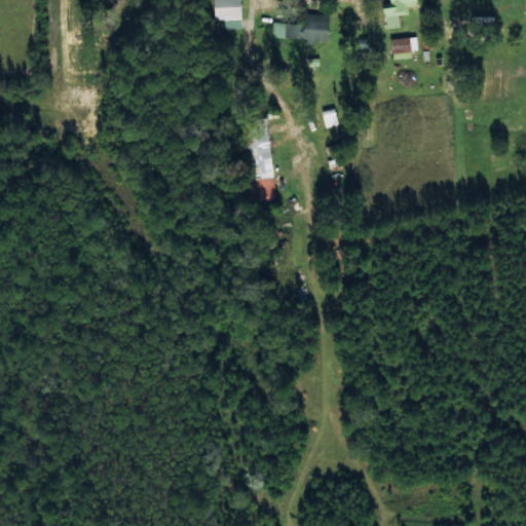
[(240,19),(239,0),(213,0),(214,20),(240,19)]
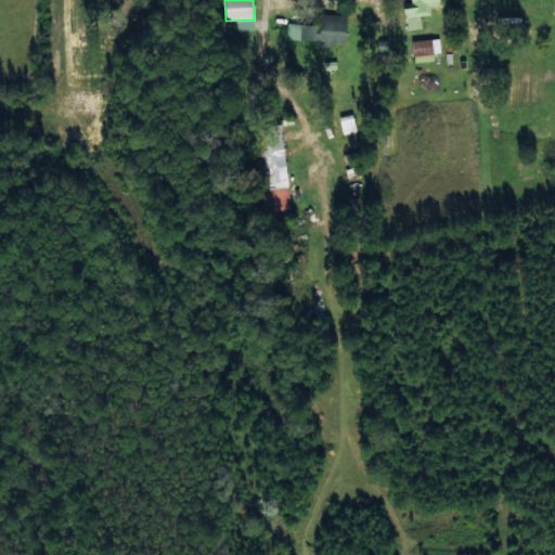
[(421,27),(420,15),(430,14),(429,7),(440,5),(439,0),(411,0),(412,2),(403,4),(407,30),(421,27)]
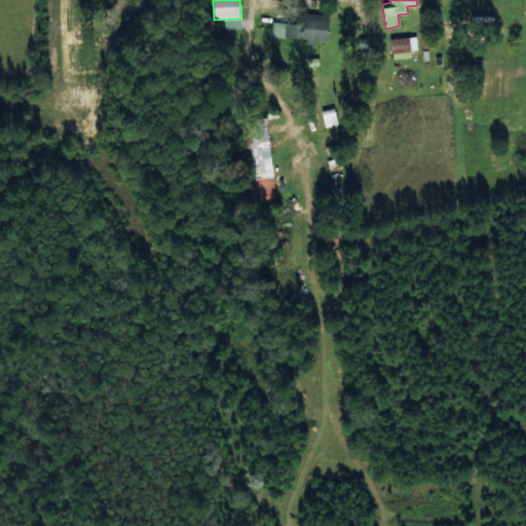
[(271,23),(271,38),(327,39),(328,14),(304,13),(303,24),(271,23)]
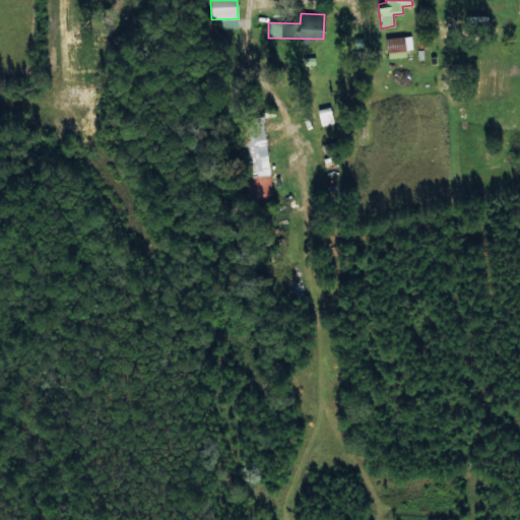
[(412,51),(411,36),(387,38),(389,53),(412,51)]
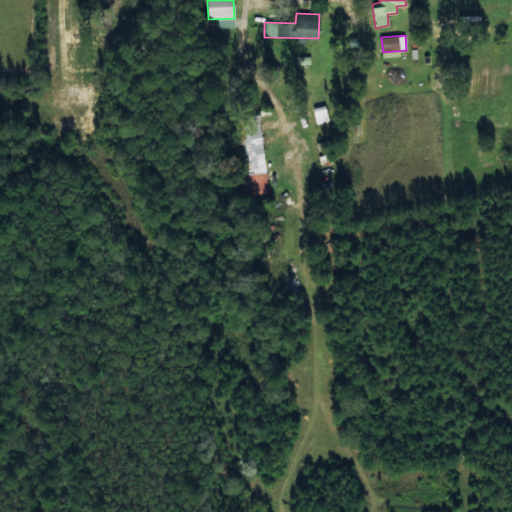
[(328,121),(324,105),(312,108),(316,124),(328,121)]
